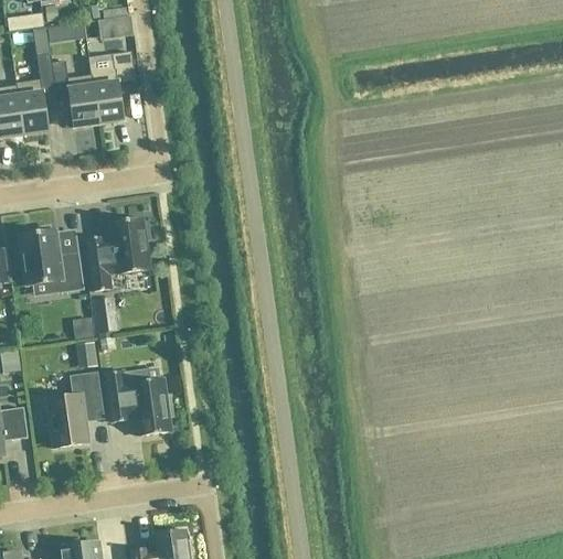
[(116,67),(93,71),(101,122),(125,119),(119,82),(137,78),(133,50),(114,53),(116,67)]
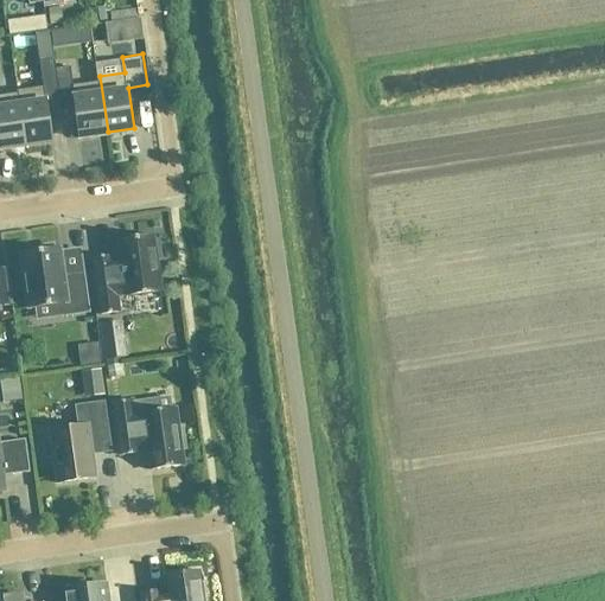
[(45,84),(19,88),(26,144),(53,140),(48,98),(62,97),(57,66),(56,57),(40,58),(45,84)]
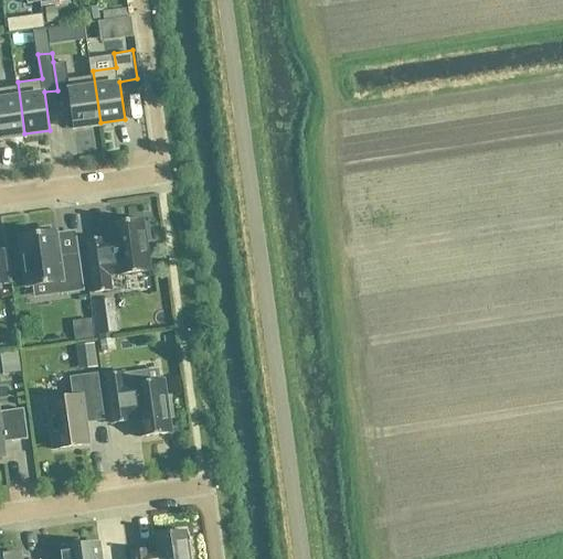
[(75,126),(101,122),(93,71),(92,71),(92,74),(68,77),(66,60),(53,62),(57,90),(70,88),(75,126)]
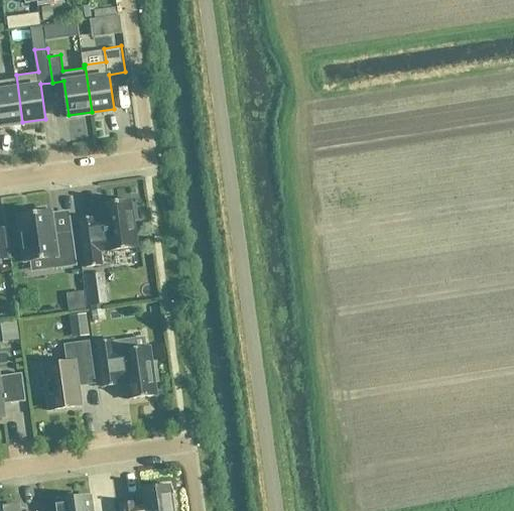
[(0,123),(0,125),(22,122),(16,75),(15,75),(15,77),(0,79),(0,123)]
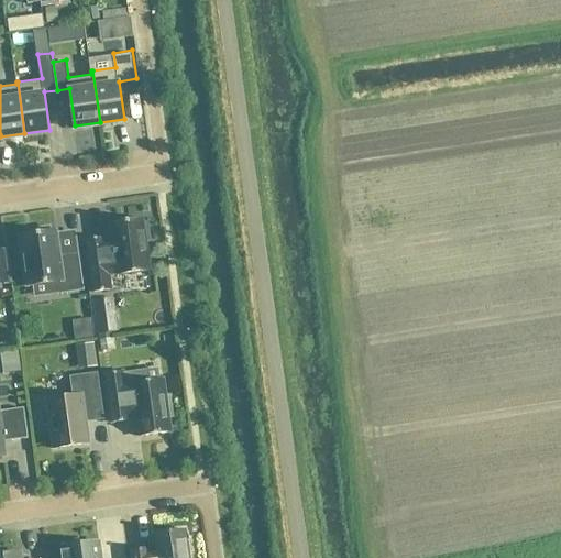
[(87,237),(95,290),(111,286),(109,272),(118,271),(119,272),(151,267),(146,238),(151,238),(149,222),(144,222),(143,216),(111,220),(113,237),(105,238),(103,234),(87,237)]
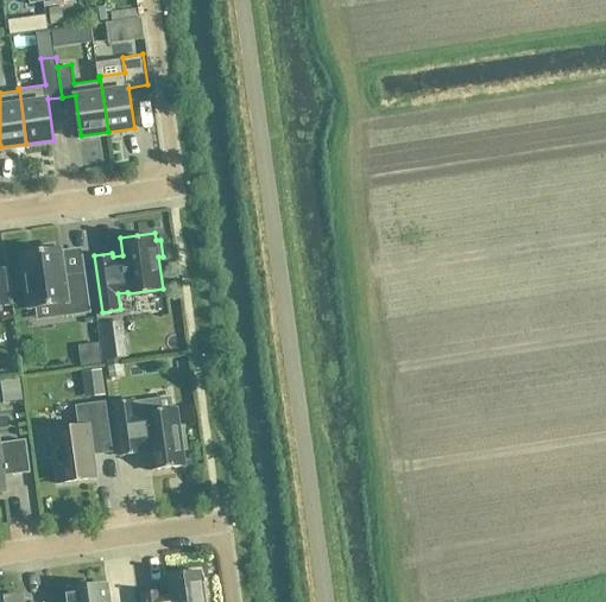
[(39,249),(21,252),(29,305),(61,301),(63,312),(89,309),(84,271),(65,274),(62,246),(55,247),(55,242),(38,245),(39,249)]
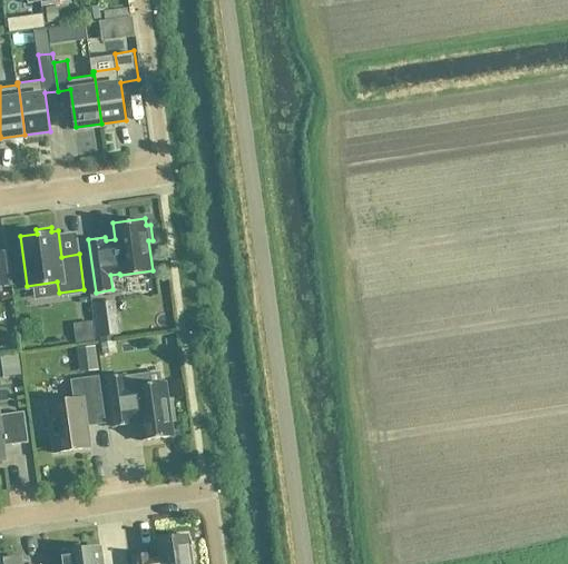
[(107,375),(115,424),(131,422),(131,418),(139,417),(143,438),(174,434),(172,419),(175,418),(173,398),(168,398),(166,381),(142,384),(140,374),(126,375),(125,373),(107,375)]
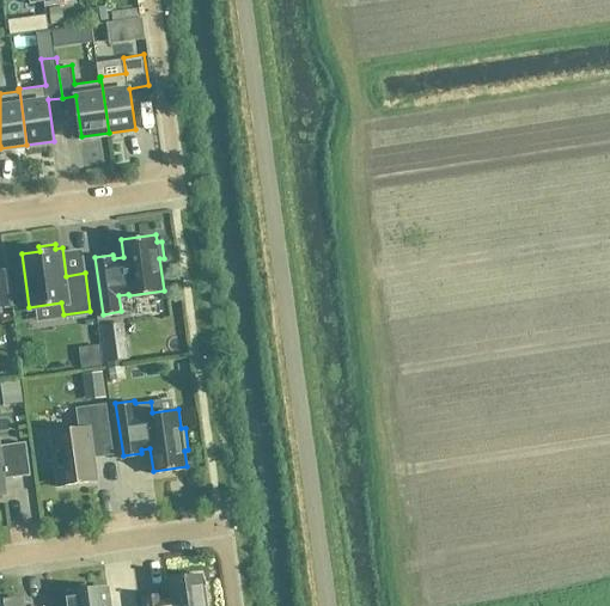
[(52,430),(60,484),(97,479),(92,444),(111,441),(105,403),(78,406),(81,427),(52,430)]
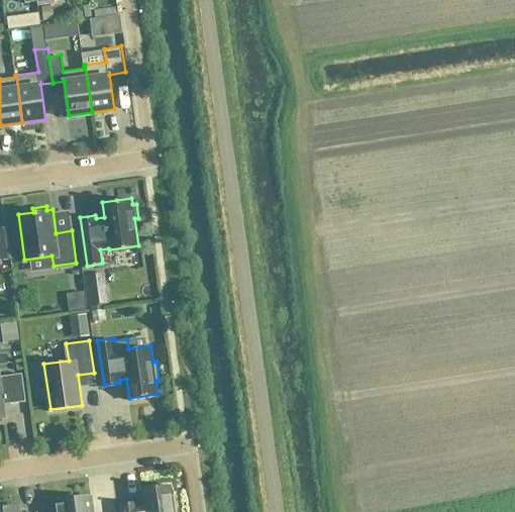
[(0,420),(3,420),(2,416),(5,415),(4,403),(26,400),(22,372),(0,375),(0,420)]
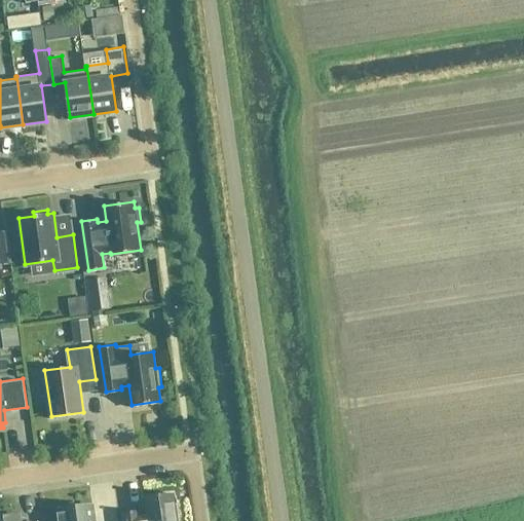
[(122,512),(123,520),(181,520),(179,501),(175,501),(173,492),(145,495),(147,512),(140,513),(139,509),(122,512)]
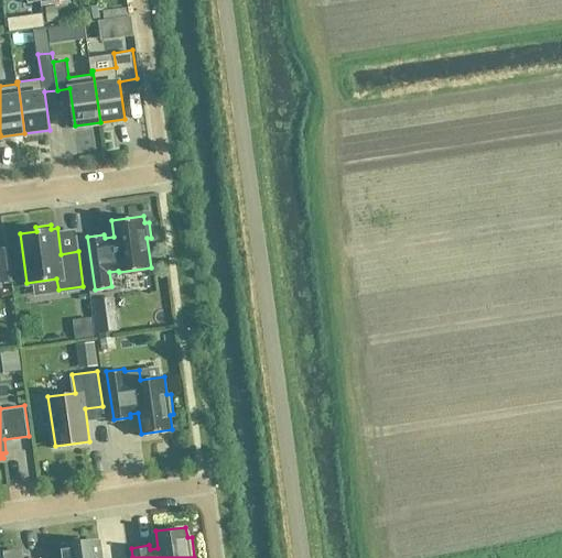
[(64,540),(62,540),(64,557),(103,557),(100,539),(64,544),(64,540)]
